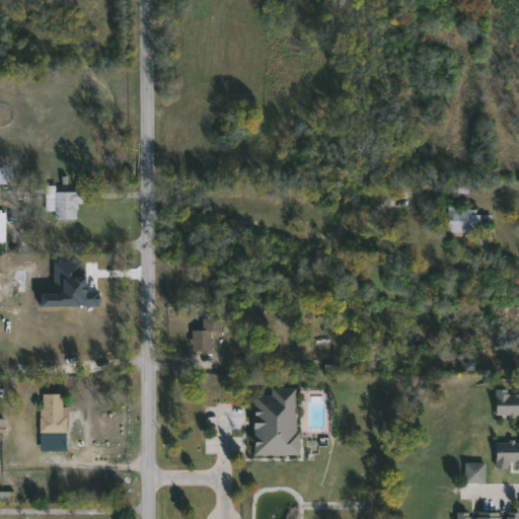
[(0,166),(11,166),(11,182),(0,182),(0,166)]
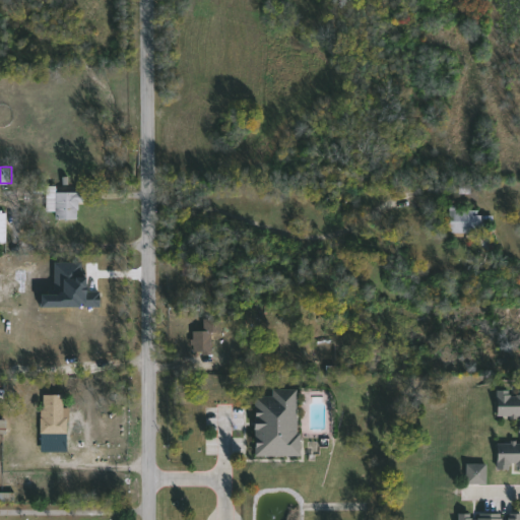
[(80,217),(56,218),(55,209),(47,209),(46,191),(79,190),(80,217)]
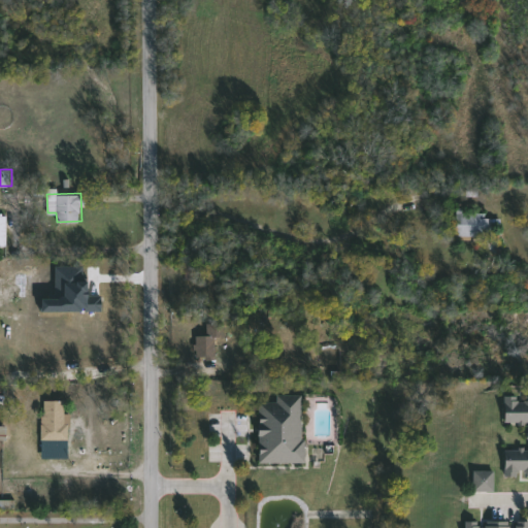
[(489,212),(489,238),(453,238),(453,212),(489,212)]
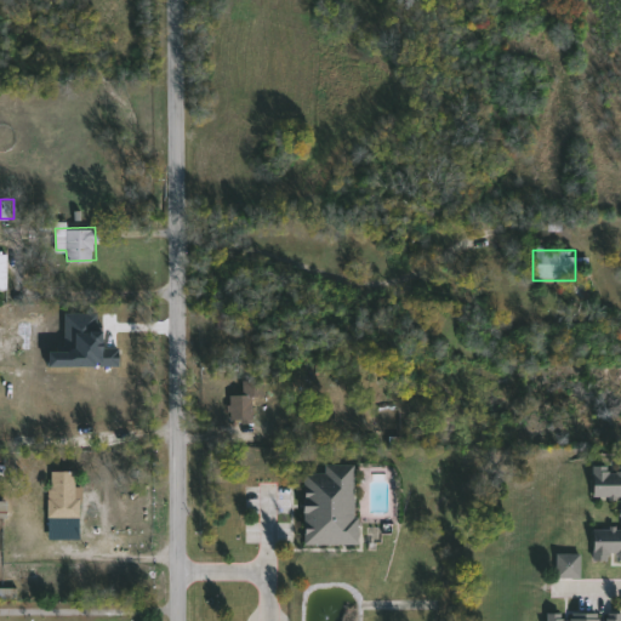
[(215,311),(232,311),(232,334),(215,334),(215,311)]
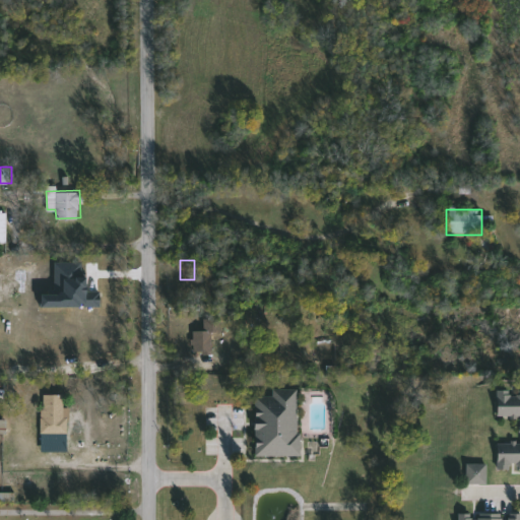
[(40,307),(99,307),(99,291),(83,291),(82,262),(53,262),(53,294),(39,295),(40,307)]
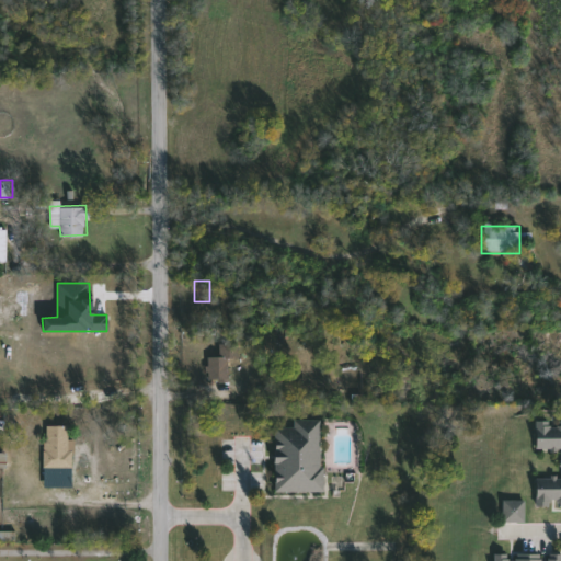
[(301,343),(282,343),(282,331),(300,330),(301,343)]
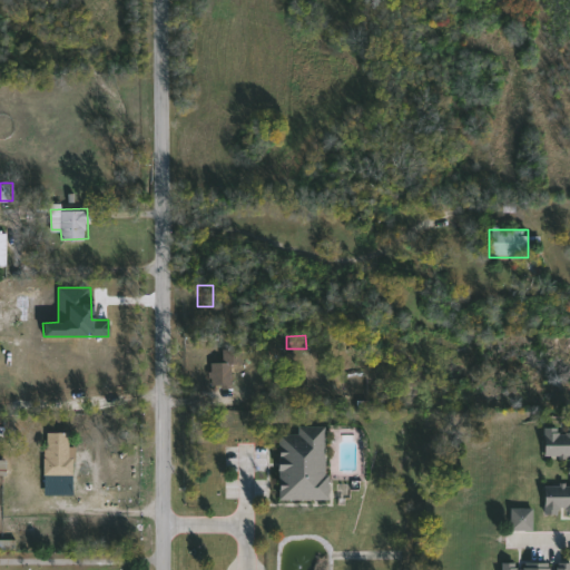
[(208,386),(208,349),(237,349),(237,363),(229,363),(229,386),(208,386)]
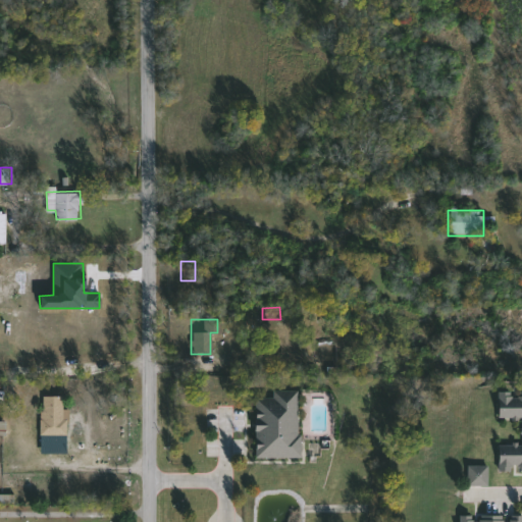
[(521,468),(498,468),(498,440),(521,440),(521,415),(497,415),(498,388),(521,388),(521,468)]
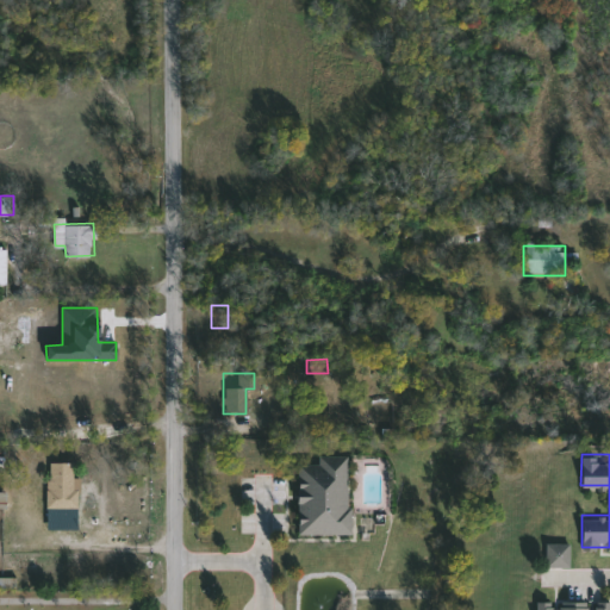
[(297,534),(297,462),(316,462),(316,455),(348,455),(348,534),(297,534)]
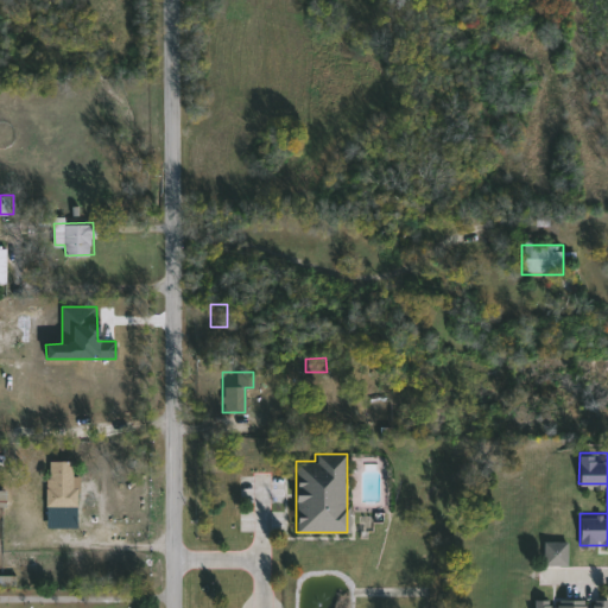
[(73,460),(73,504),(49,504),(49,460),(73,460)]
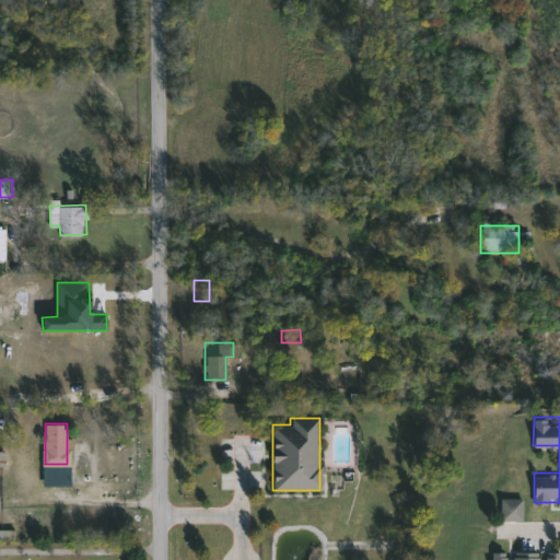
[(522,516),(502,516),(502,498),(522,498),(522,516)]
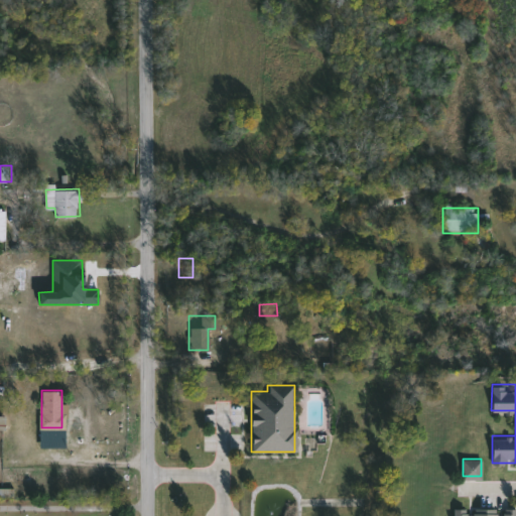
[(454,515),(454,506),(515,507),(515,515),(454,515)]
